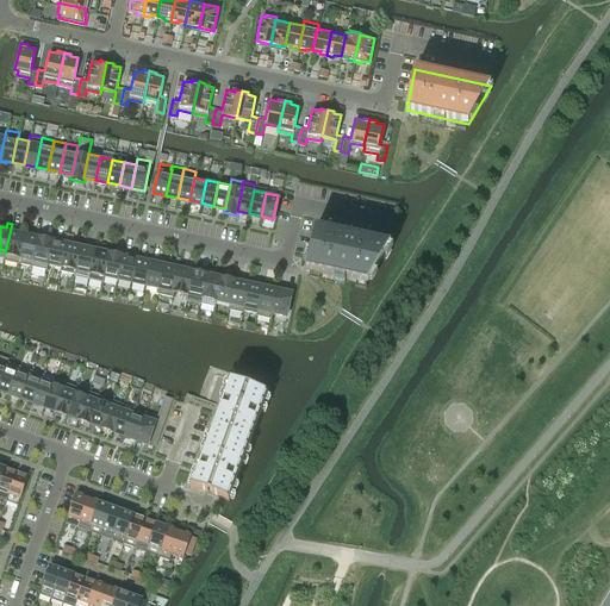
[(5,252),(4,257),(18,261),(19,257),(24,232),(16,230),(16,225),(12,224),(5,252)]
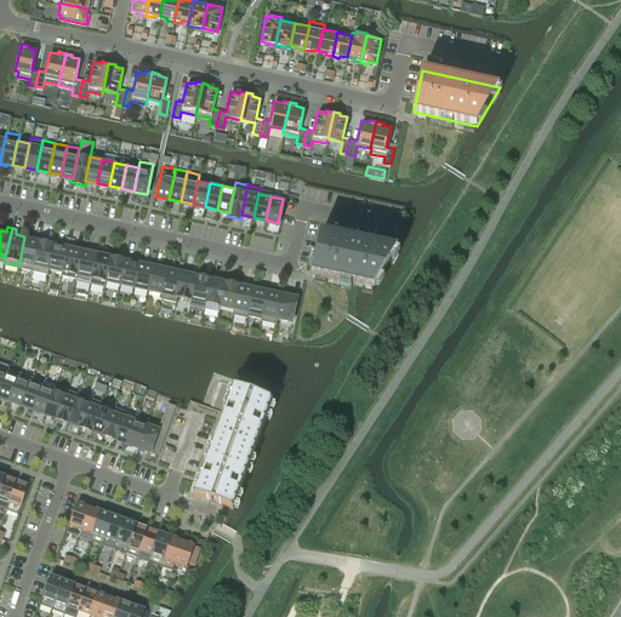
[(320,230),(312,273),(372,286),(396,247),(320,230)]
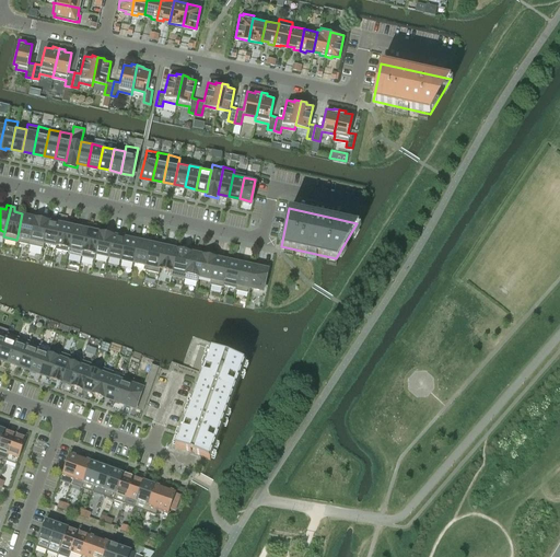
[(18,236),(16,240),(30,243),(36,211),(32,210),(31,215),(22,213),(18,236)]
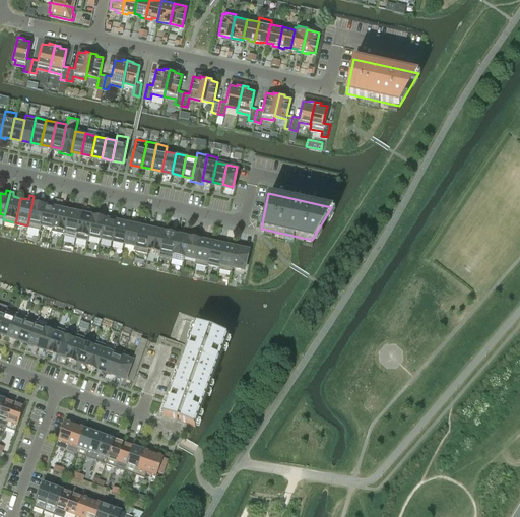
[(34,196),(27,225),(40,228),(41,222),(45,203),(37,201),(38,197),(34,196)]
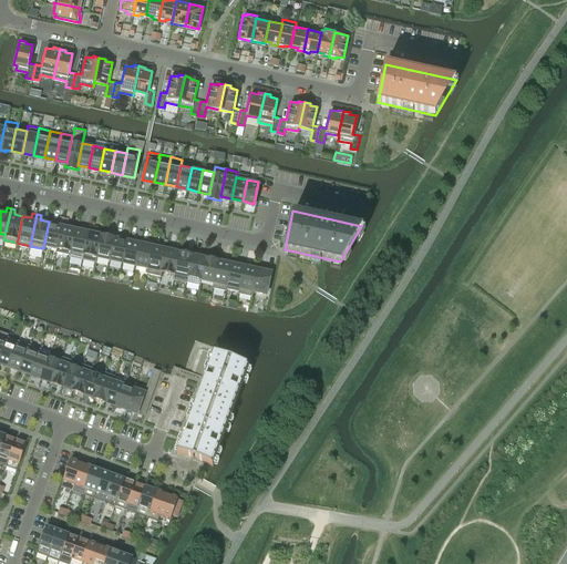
[(49,222),(44,243),(57,246),(63,219),(59,218),(58,223),(49,222)]
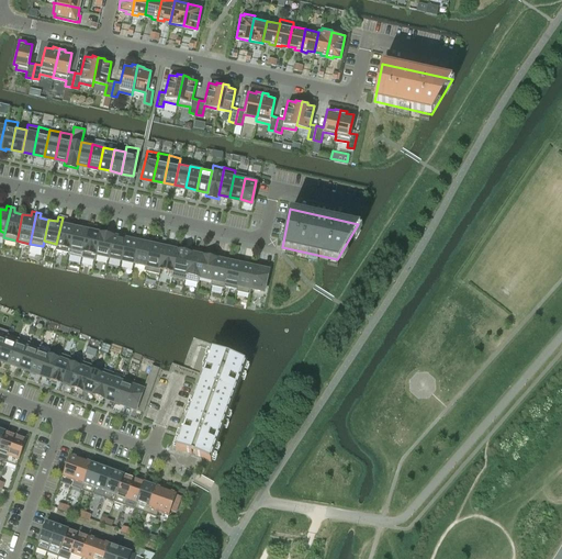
[(63,217),(56,244),(69,247),(75,225),(65,223),(66,219),(63,217)]
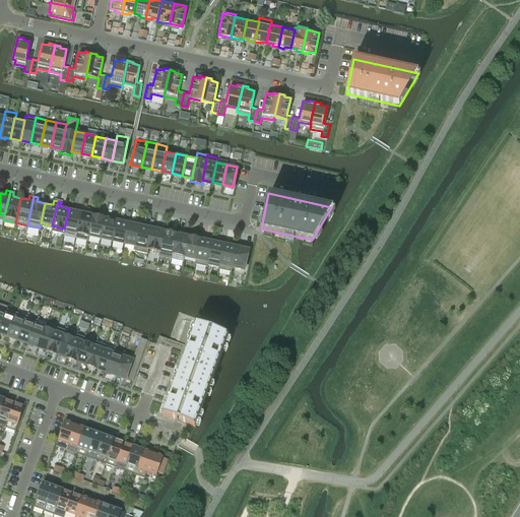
[(64,229),(63,233),(75,236),(76,231),(81,207),(77,206),(77,210),(69,208),(64,229)]
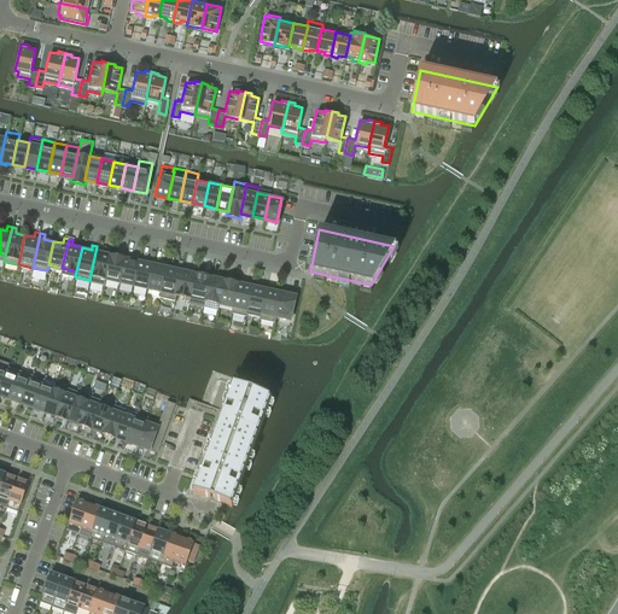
[(97,246),(91,274),(105,278),(110,253),(100,251),(101,246),(97,246)]
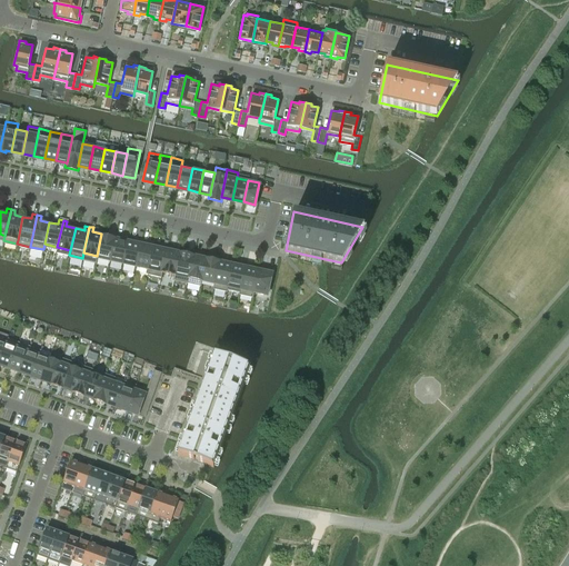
[(101,234),(97,256),(109,258),(116,232),(111,231),(110,236),(101,234)]
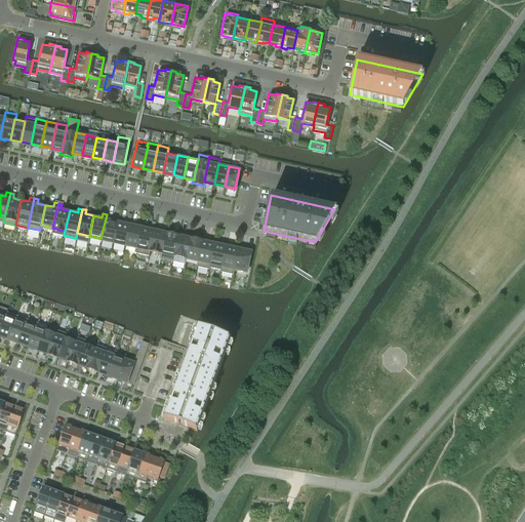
[(107,214),(101,238),(113,241),(118,221),(110,219),(111,215),(107,214)]
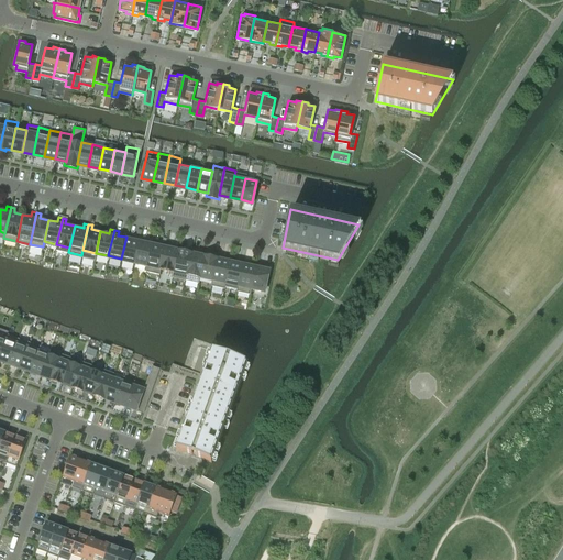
[(127,237),(121,259),(134,261),(140,235),(135,234),(134,239),(127,237)]
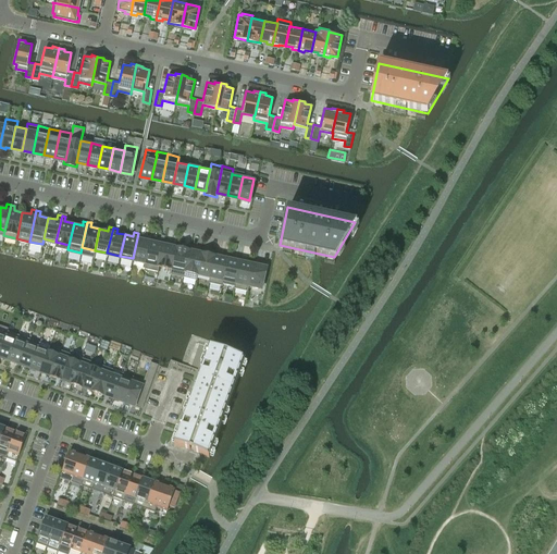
[(138,233),(133,258),(145,261),(146,261),(150,239),(141,238),(143,234),(138,233)]
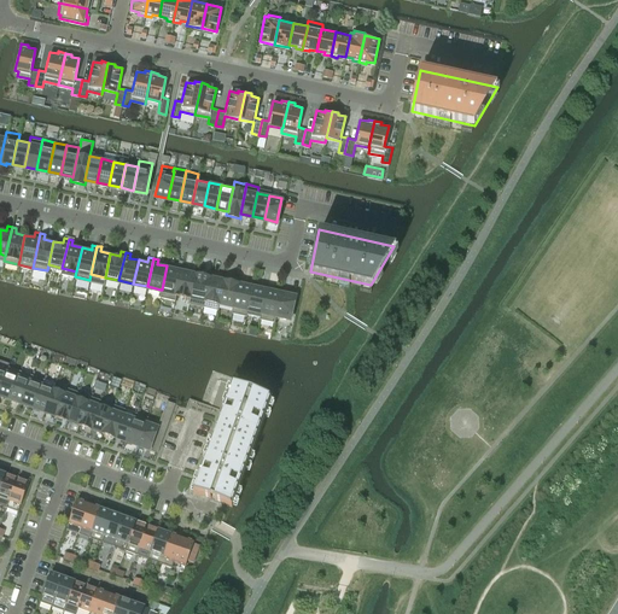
[(161,290),(159,296),(175,299),(176,293),(175,293),(182,264),(178,263),(176,268),(167,265),(162,290),(161,290)]
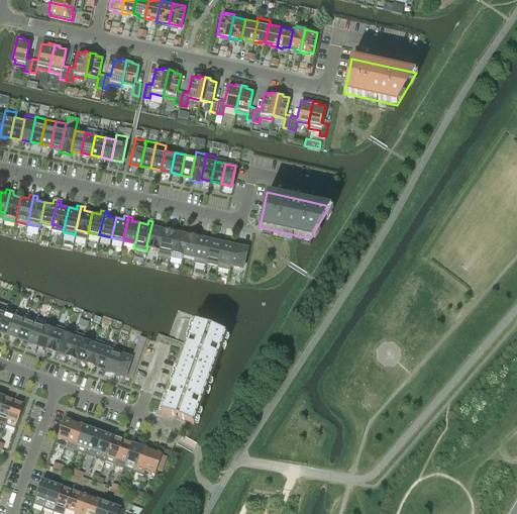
[(152,221),(146,245),(147,245),(159,247),(164,228),(156,226),(156,222),(152,221)]
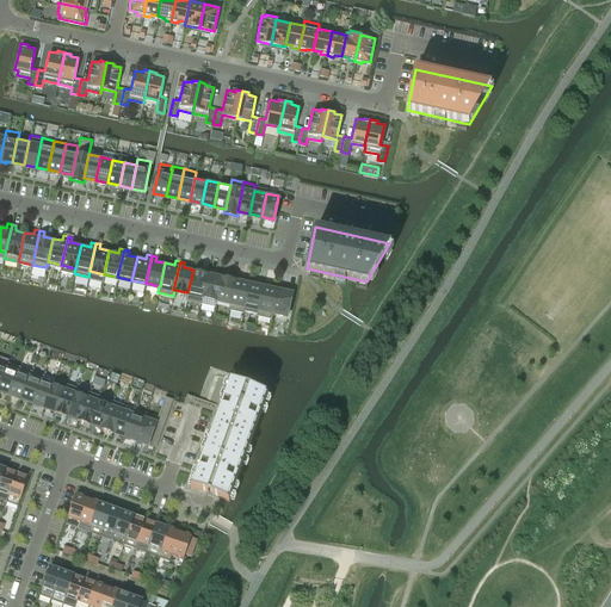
[(187,292),(186,298),(201,302),(208,267),(204,266),(203,271),(193,270),(187,292)]
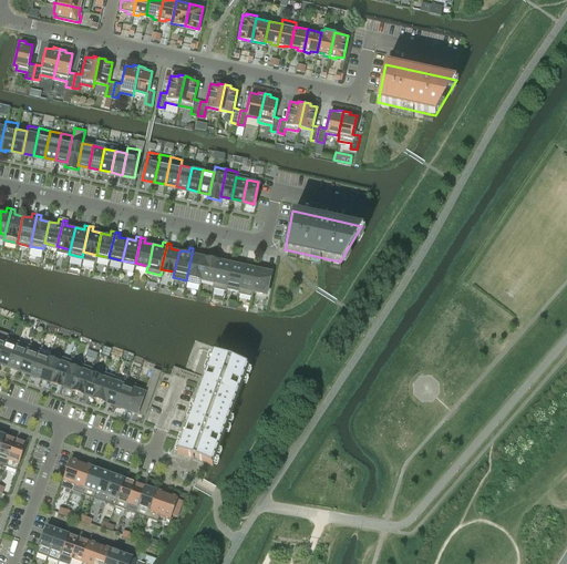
[(193,248),(186,280),(199,283),(200,277),(205,256),(196,254),(197,249),(193,248)]
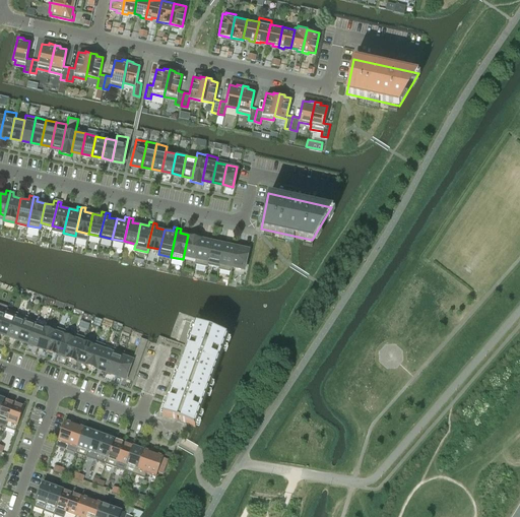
[(188,235),(184,254),(195,257),(196,257),(201,233),(197,233),(196,237),(188,235)]
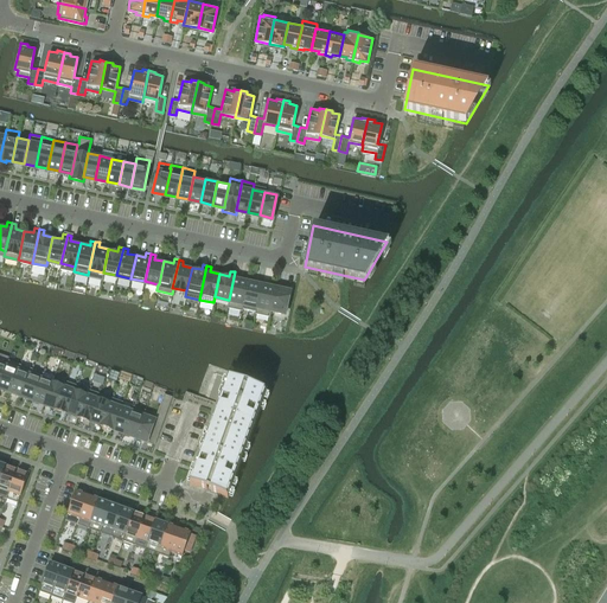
[(228,300),(227,306),(241,308),(242,303),(248,280),(238,277),(240,273),(235,271),(229,300),(228,300)]
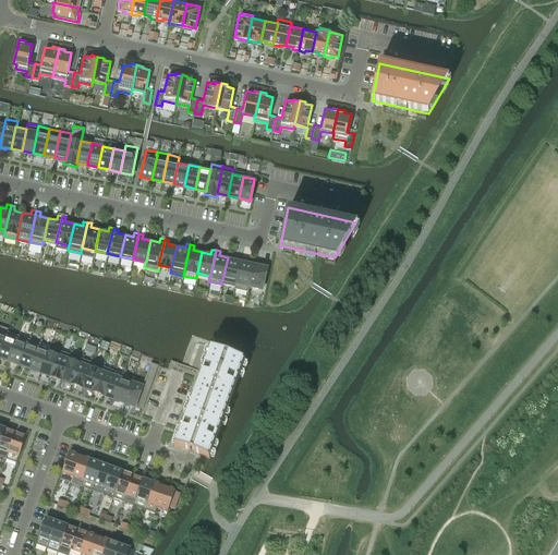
[(228,257),(222,279),(235,281),(241,256),(237,255),(237,260),(228,257)]
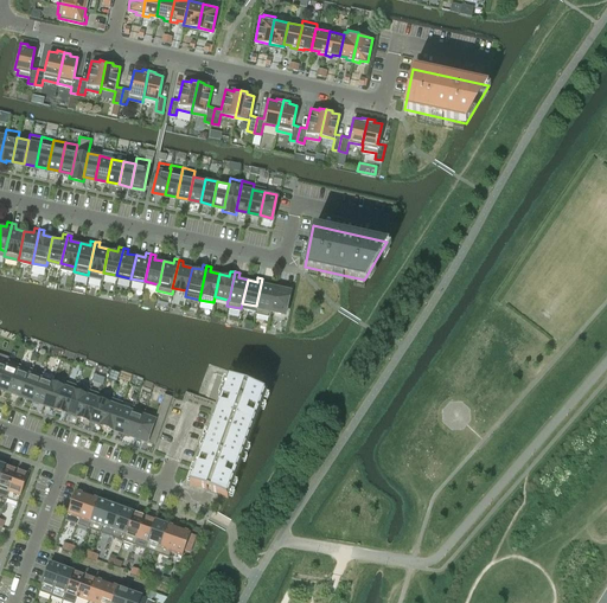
[(256,306),(255,312),(269,315),(270,309),(275,286),(266,283),(267,278),(262,278),(256,306)]
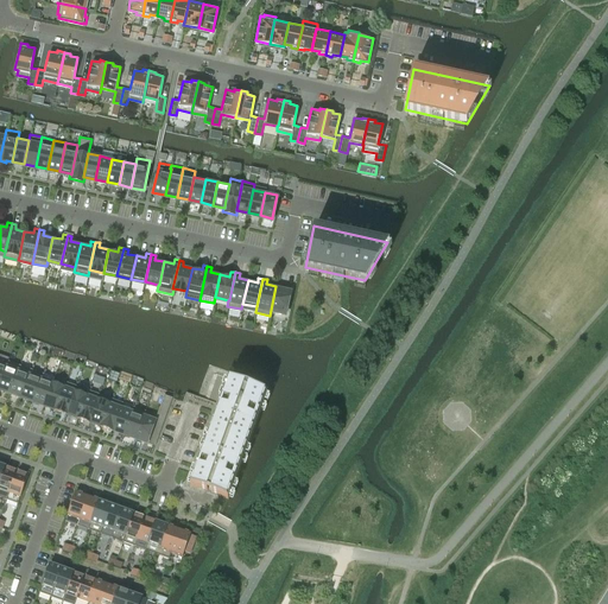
[(276,286),(271,310),(285,312),(290,290),(291,285),(286,284),(285,288),(276,286)]
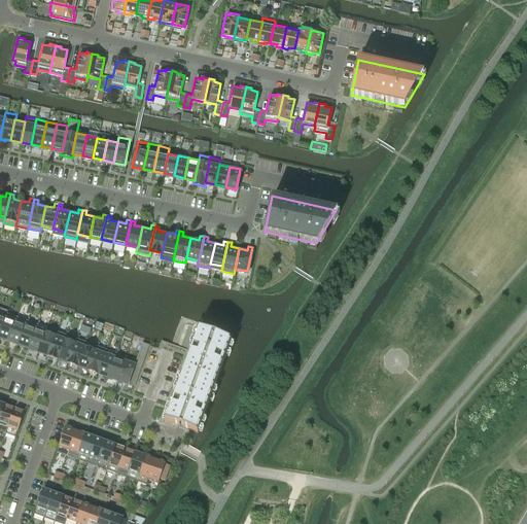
[(15,319),(8,339),(10,340),(18,343),(27,318),(19,315),(16,314),(14,319),(15,319)]
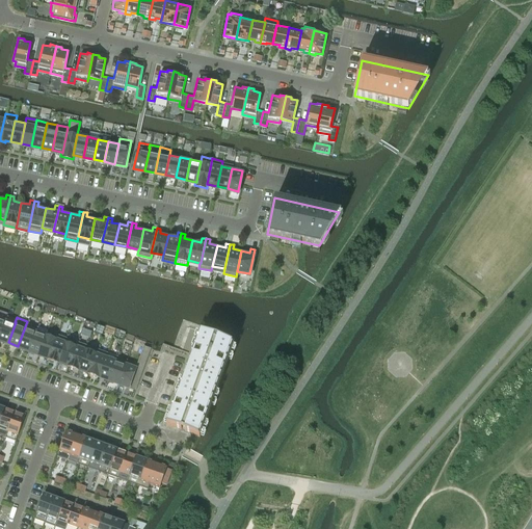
[(5,319),(0,333),(0,339),(8,342),(16,322),(15,322),(7,319),(5,319)]
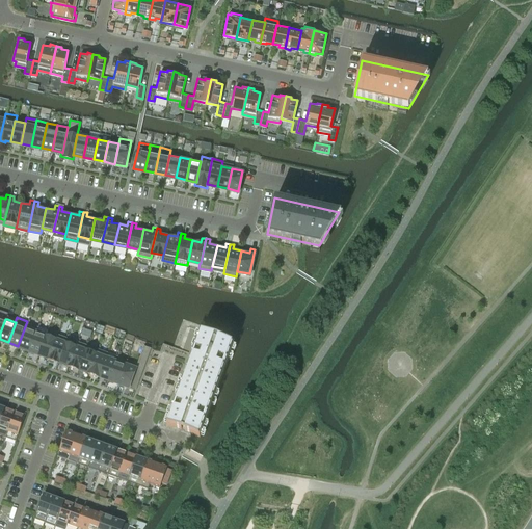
[(27,321),(18,346),(21,347),(28,349),(35,329),(35,331),(37,325),(29,322),(27,321)]
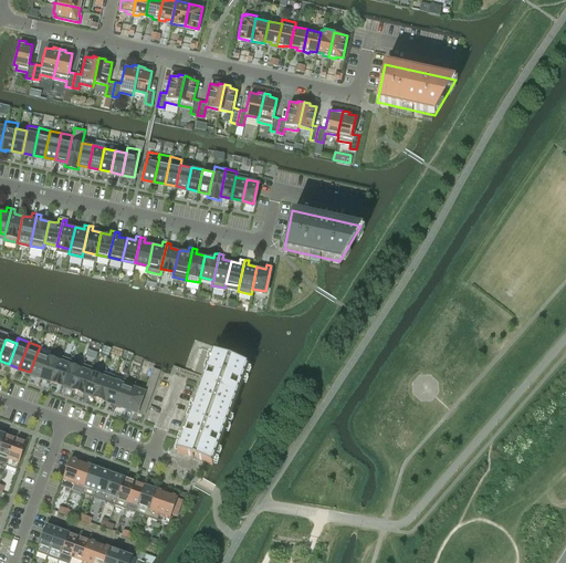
[(38,351),(30,372),(33,373),(41,376),(48,355),(40,352),(38,352),(38,351)]
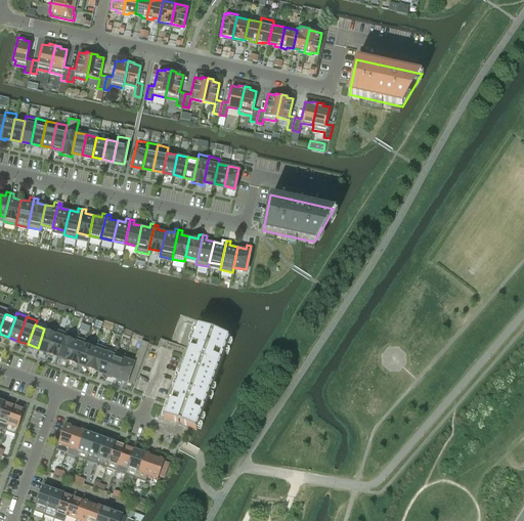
[(229,337),(197,324),(164,416),(197,428),(229,337)]
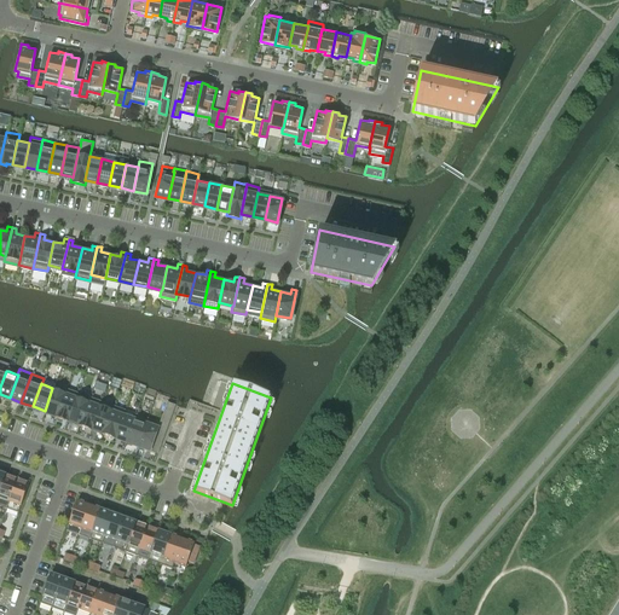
[(64,392),(56,415),(61,416),(68,419),(75,396),(76,396),(79,390),(70,388),(67,387),(64,392)]
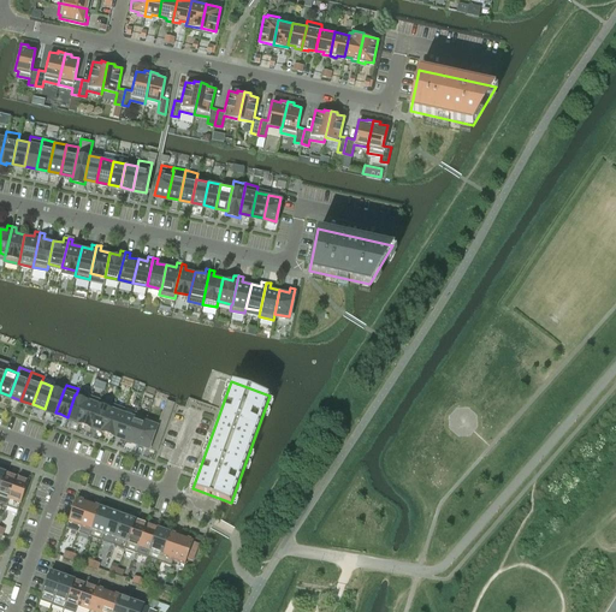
[(52,386),(45,409),(48,410),(55,413),(64,390),(55,387),(52,386)]
